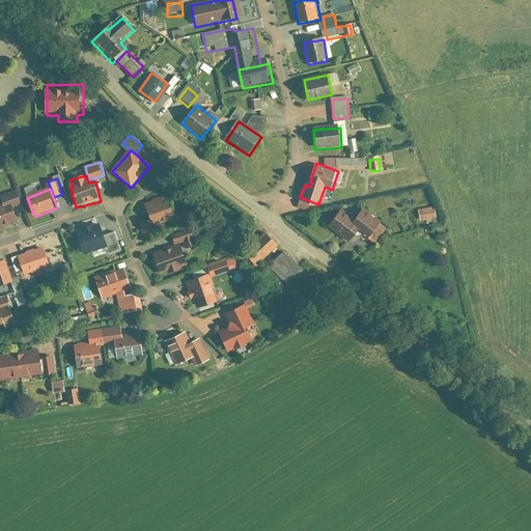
[(18,191),(0,196),(3,203),(20,198),(18,191)]
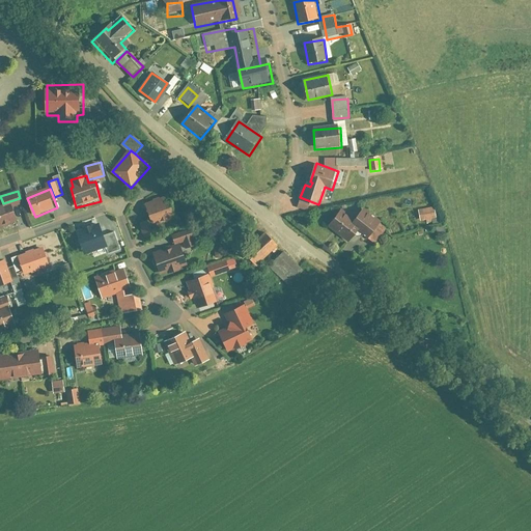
[(145,204),(152,227),(176,219),(169,197),(145,204)]
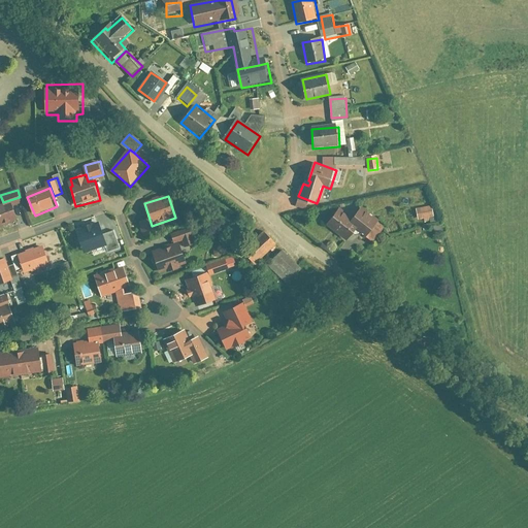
[(0,205),(0,224),(18,219),(12,202),(0,205)]
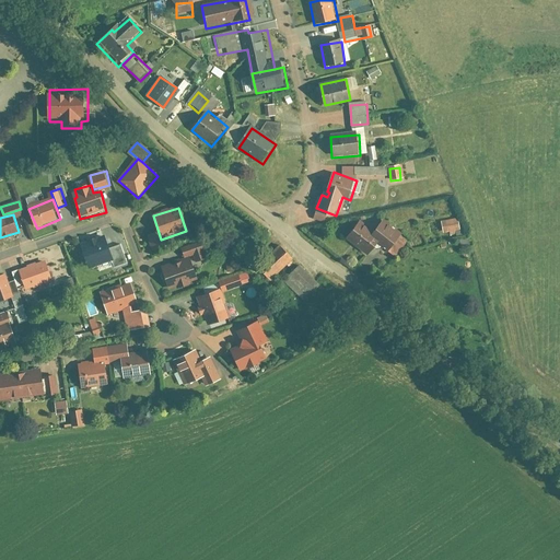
[(443,220),(443,234),(461,234),(461,220),(443,220)]
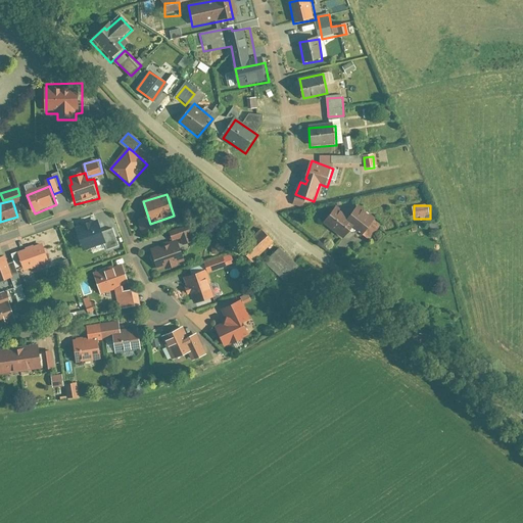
[(343,240),(353,227),(371,241),(383,225),(362,208),(350,222),(335,209),(323,225),(343,240)]
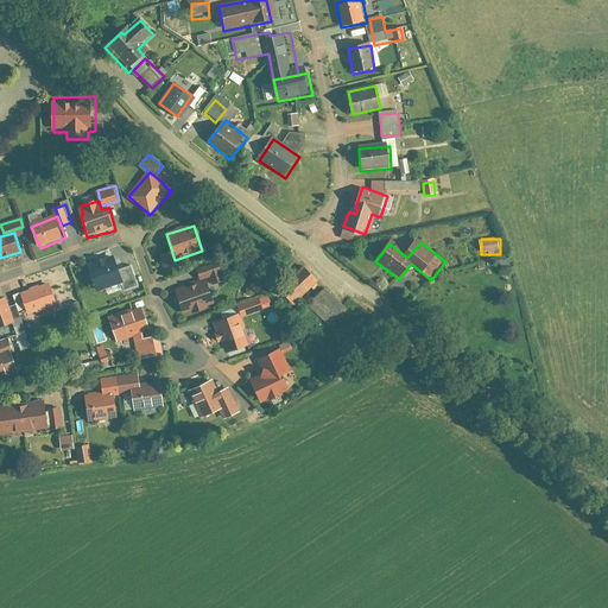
[(158,258),(164,278),(177,273),(170,253),(158,258)]
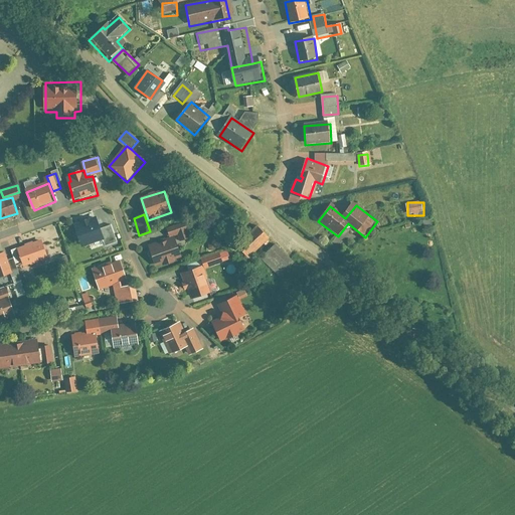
[(81,246),(105,240),(106,246),(122,242),(117,224),(106,227),(103,216),(74,224),(81,246)]
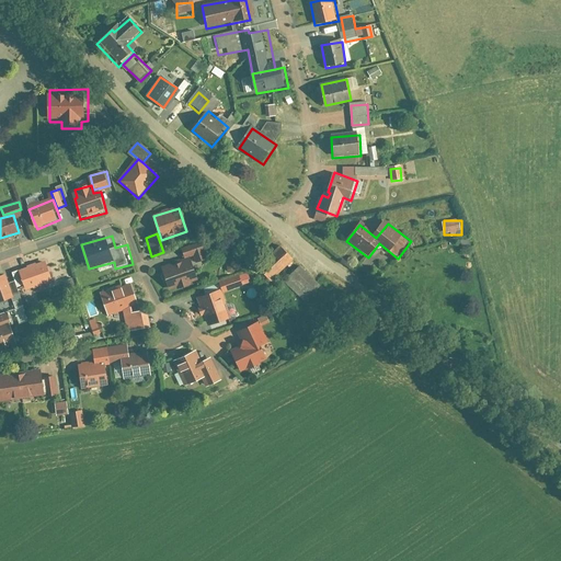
[(181,248),(184,261),(202,256),(198,243),(181,248)]
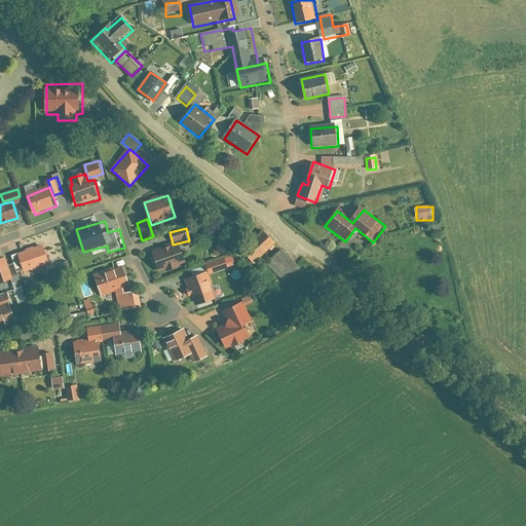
[(240,253),(256,266),(277,240),(263,228),(240,253)]
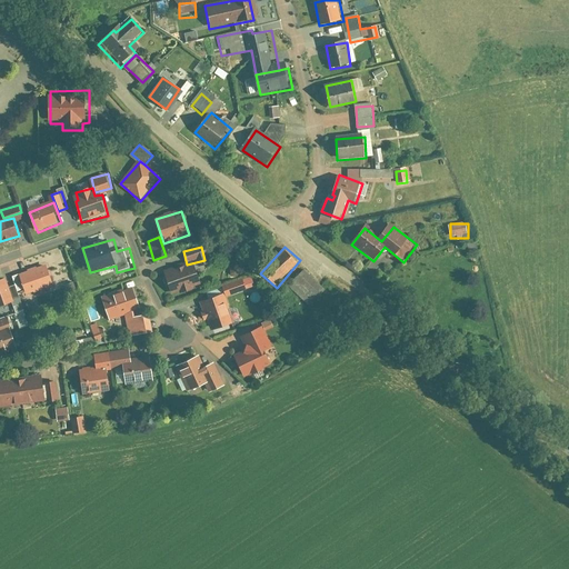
[(18,273),(27,297),(55,288),(47,263),(18,273)]
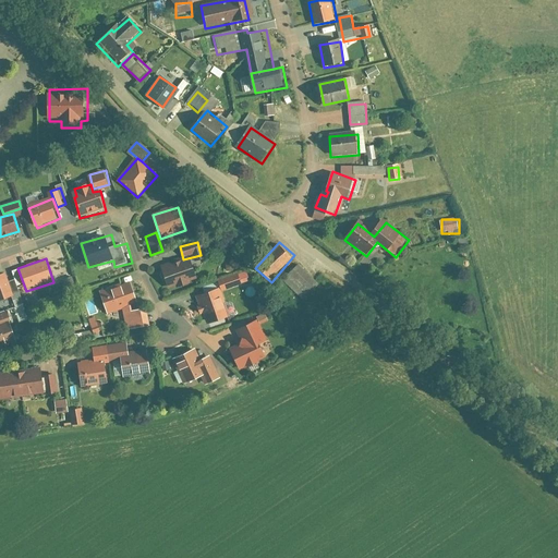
[(162,271),(168,289),(197,280),(192,262),(162,271)]
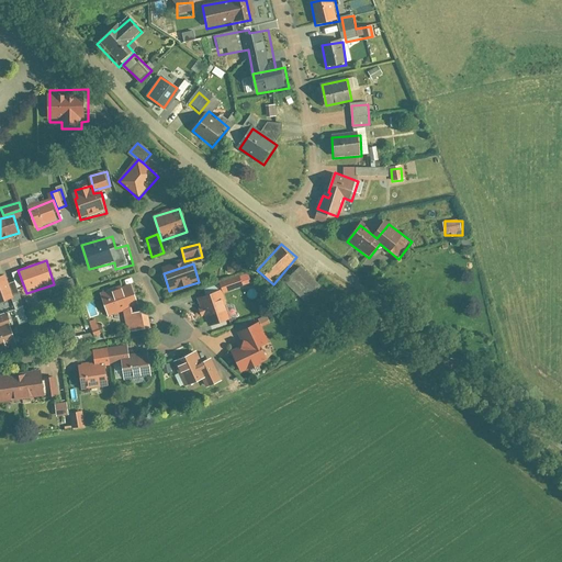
[(303,267),(283,285),(302,305),(321,287),(303,267)]
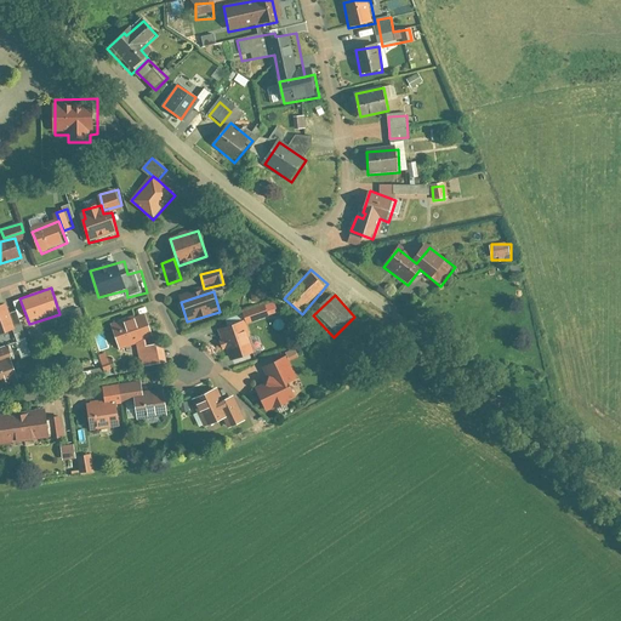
[(11,305),(17,320),(26,317),(20,301),(11,305)]
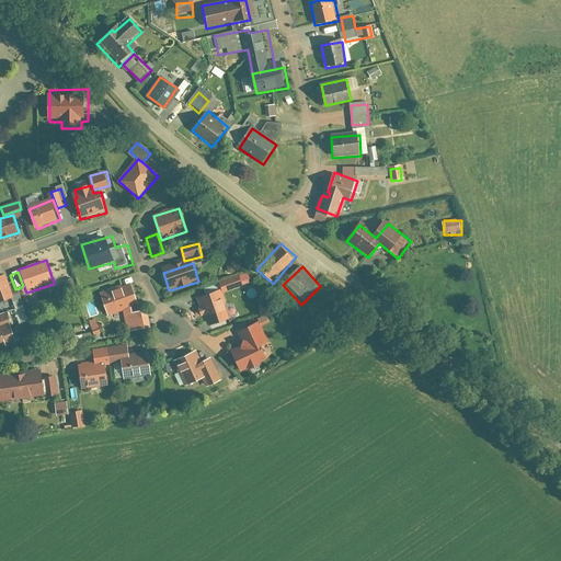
[(226,279),(231,294),(252,286),(248,272),(226,279)]
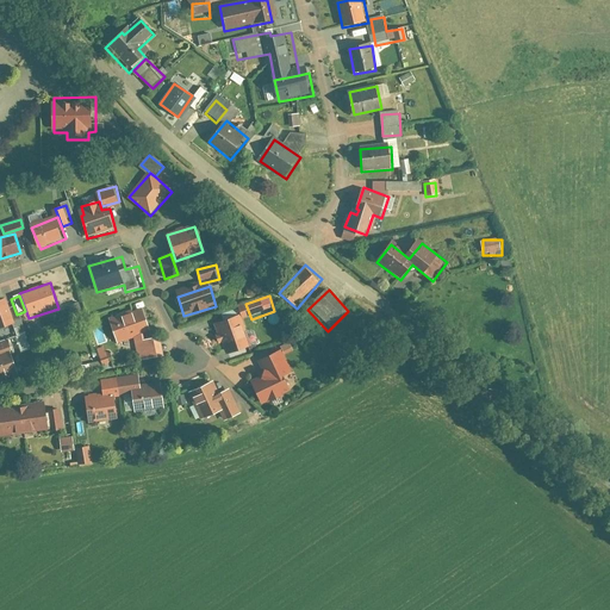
[(0,303),(0,329),(18,323),(10,299),(0,303)]
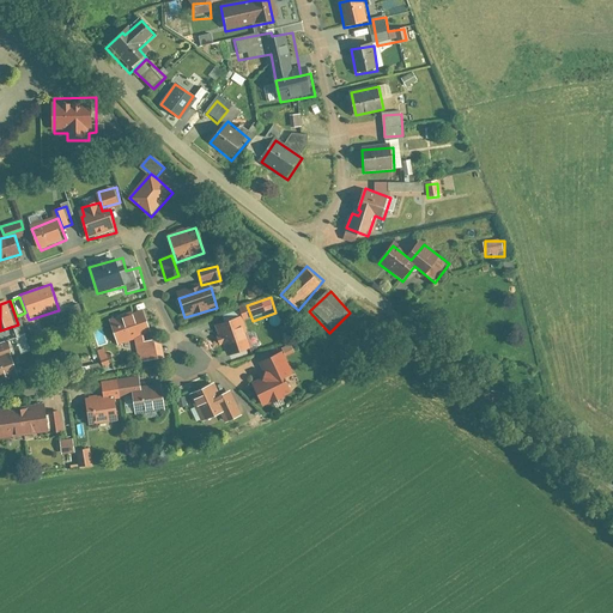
[(108,319),(116,345),(153,333),(145,308),(108,319)]
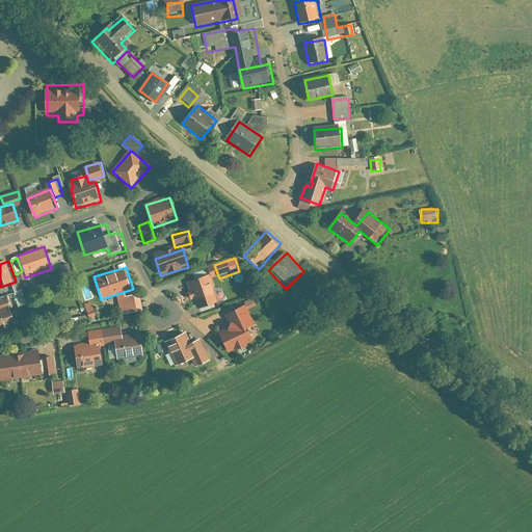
[(189,283),(197,310),(222,301),(214,274),(189,283)]
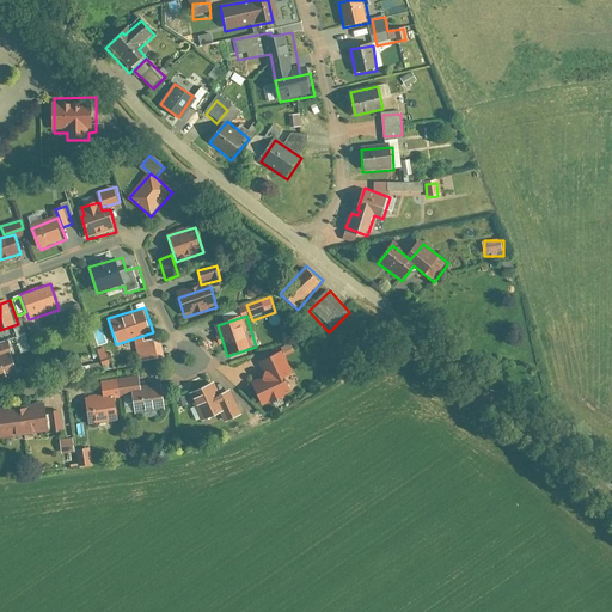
[(138,343),(139,360),(164,359),(163,342),(138,343)]
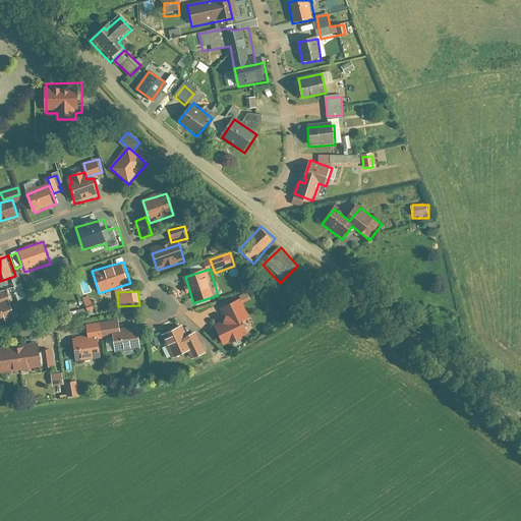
[(80,300),(84,314),(96,311),(92,297),(80,300)]
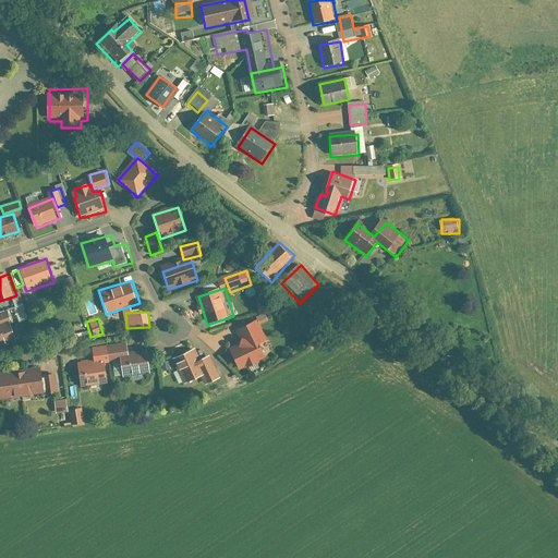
[(0,326),(0,348),(17,342),(11,323),(0,326)]
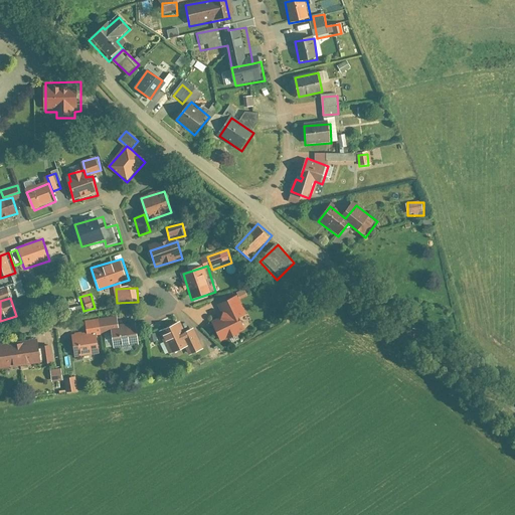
[(217,306),(222,319),(213,322),(220,341),(247,331),(242,316),(244,315),(238,298),(217,306)]
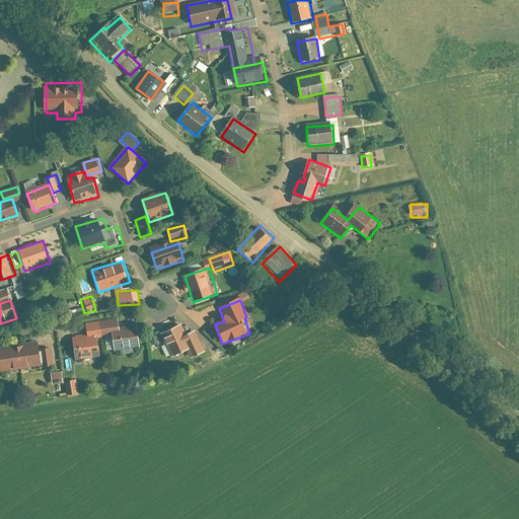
[(87,323),(88,337),(114,335),(116,351),(142,349),(140,327),(122,329),(121,320),(87,323)]
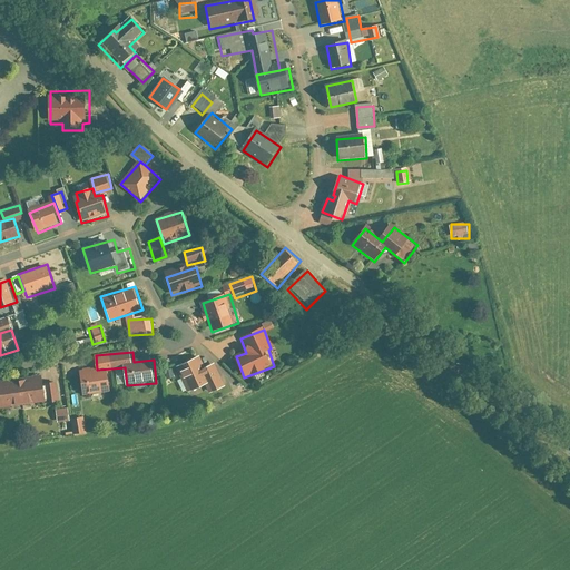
[(176,367),(186,392),(210,381),(200,357),(176,367)]
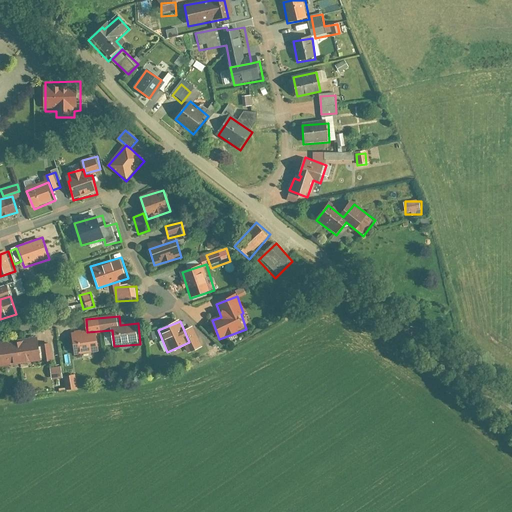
[(73,335),(74,354),(99,352),(98,333),(73,335)]
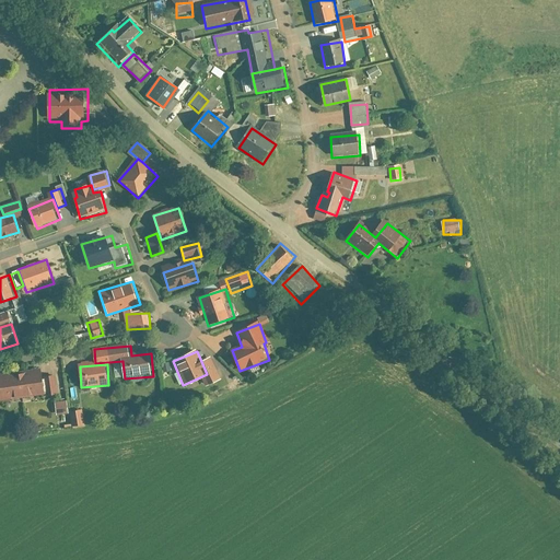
[(0,375),(0,393),(0,399),(47,396),(46,373),(0,375)]
